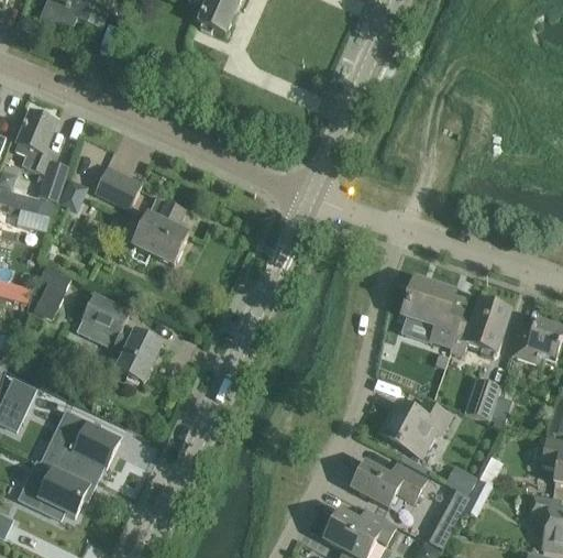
[(50,0),(43,17),(74,29),(77,20),(101,30),(107,17),(119,21),(119,23),(120,23),(128,2),(129,0),(50,0)]
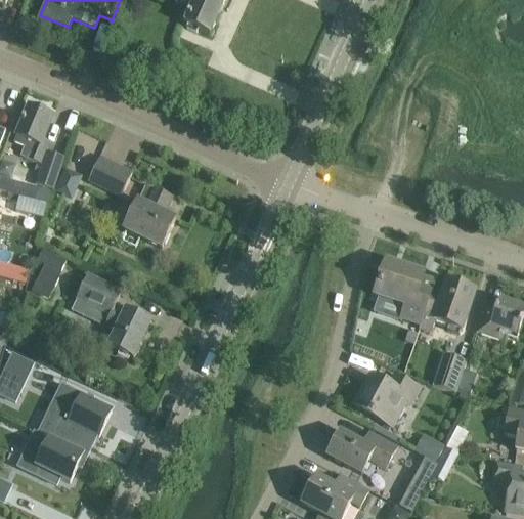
[(192,0),(184,20),(210,32),(224,0),(192,0)]
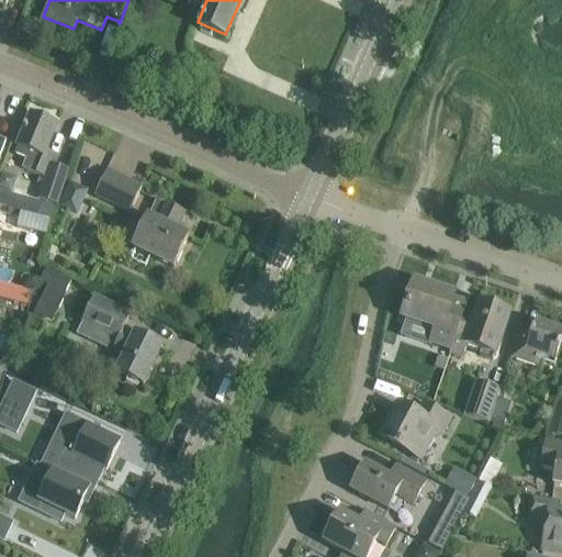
[(25,14),(20,28),(30,31),(35,18),(25,14)]
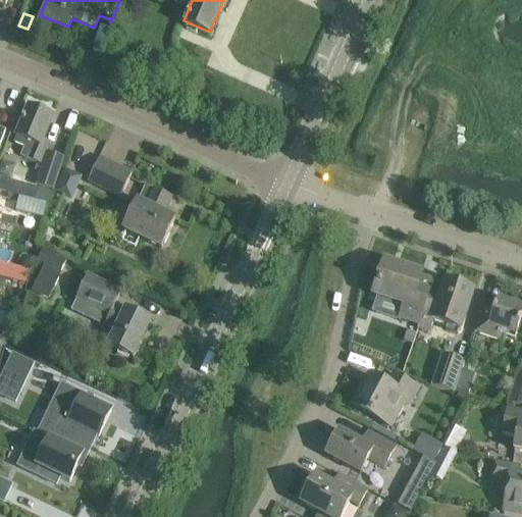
[(12,173),(11,176),(23,179),(23,177),(35,182),(35,181),(51,187),(56,174),(64,155),(51,150),(54,142),(43,137),(53,113),(29,103),(14,139),(24,143),(20,152),(43,161),(38,173),(14,166),(12,173)]
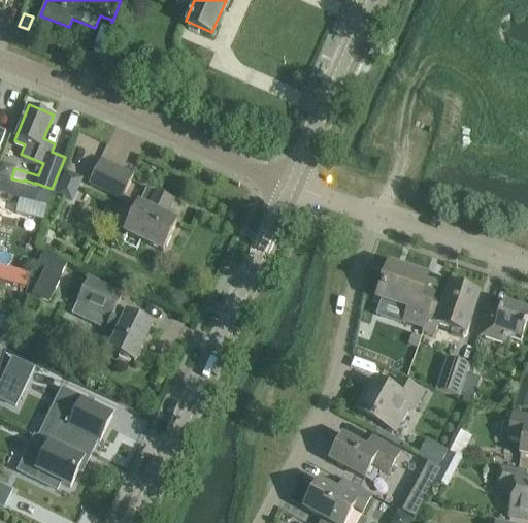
[(101,156),(92,174),(90,180),(123,196),(134,171),(101,156)]
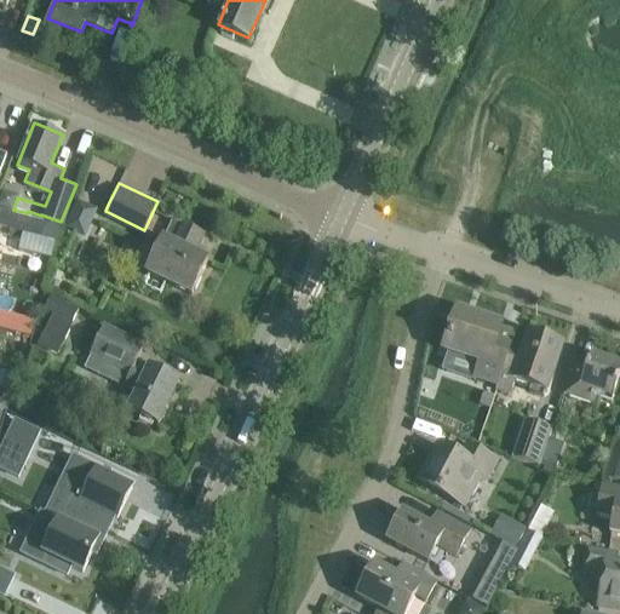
[(3,185),(0,193),(0,202),(13,207),(18,191),(3,185)]
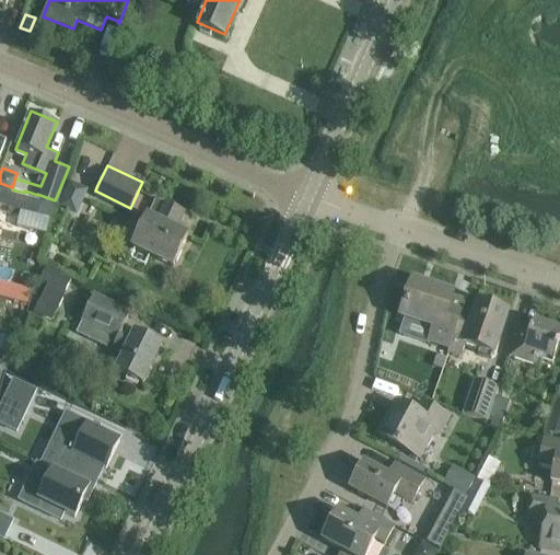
[(67,183),(60,200),(74,206),(81,188),(67,183)]
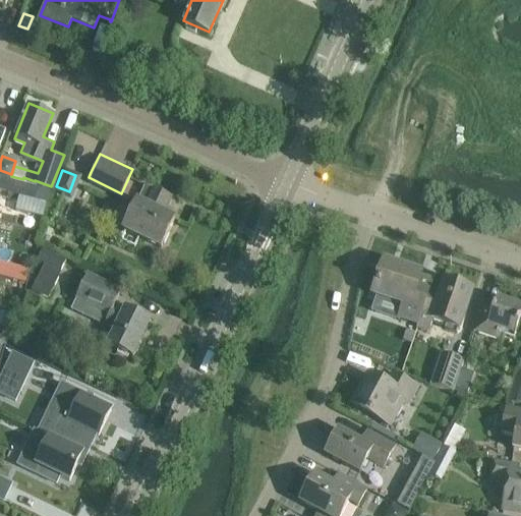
[(0,172),(0,187),(19,192),(23,193),(30,195),(36,196),(40,183),(26,180),(23,179),(11,176),(0,172)]
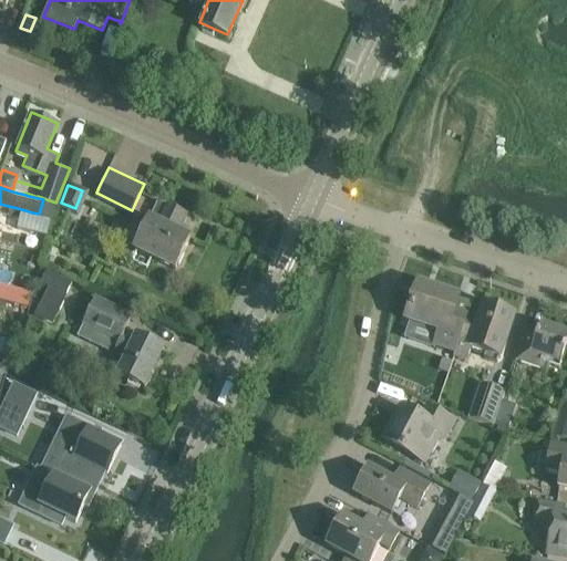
[(134,246),(175,266),(191,234),(178,228),(187,210),(167,201),(158,197),(150,215),(150,214),(134,246)]
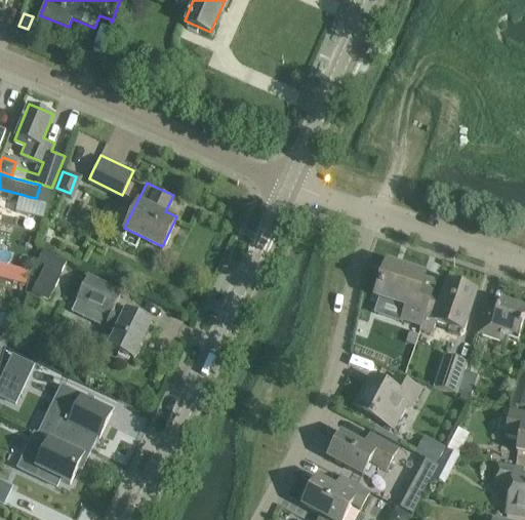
[(73,260),(43,245),(38,254),(55,264),(54,265),(68,271),(73,260)]
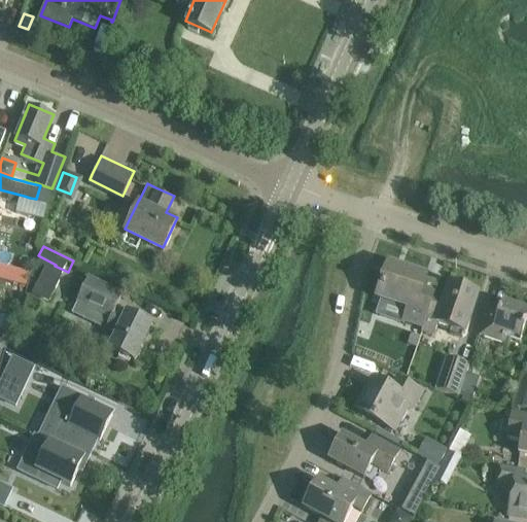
[(423,323),(432,299),(437,280),(436,280),(436,281),(425,277),(426,273),(389,261),(378,294),(409,305),(405,317),(423,323)]
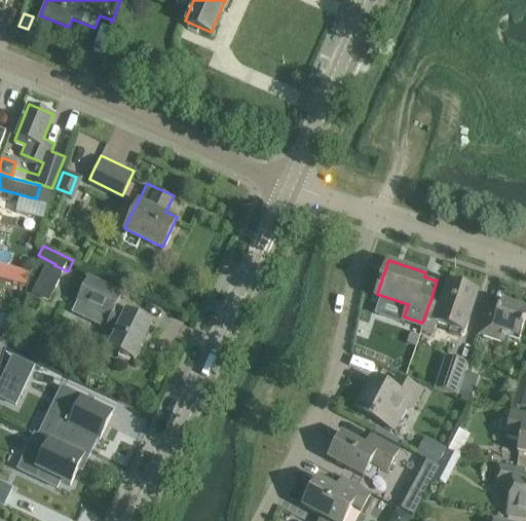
[(0,273),(21,278),(17,290),(24,292),(29,269),(0,262),(0,273)]
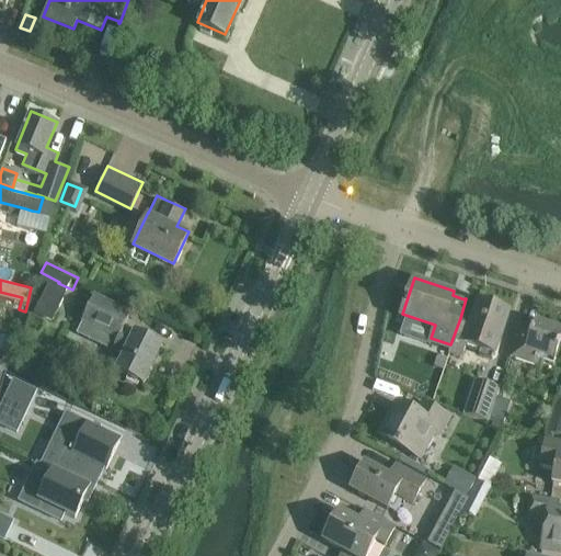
[(116,370),(124,373),(144,382),(163,341),(135,328),(135,329),(124,325),(132,309),(112,301),(93,292),(82,318),(118,335),(113,348),(124,352),(116,370)]
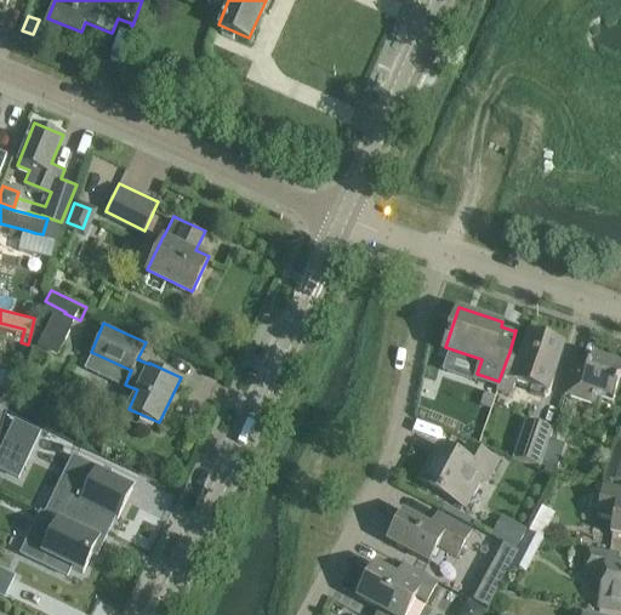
[(499,381),(497,386),(512,391),(517,377),(547,388),(563,342),(530,331),(522,356),(510,352),(499,381)]
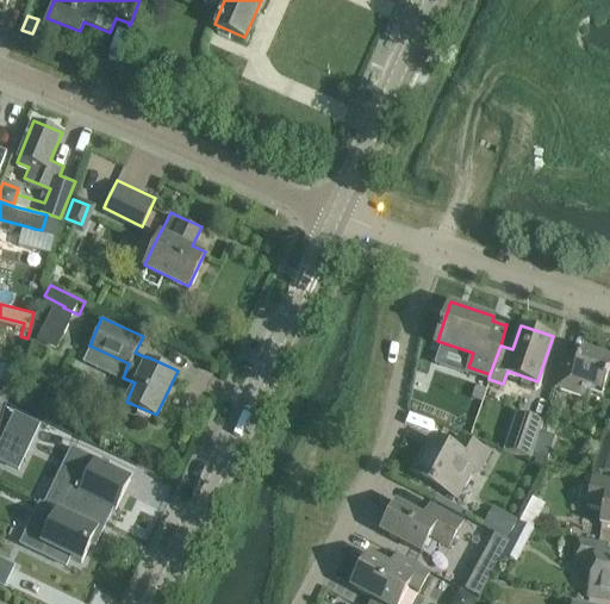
[(609,354),(582,346),(578,355),(566,352),(555,385),(586,394),(590,383),(604,387),(609,368),(609,354)]
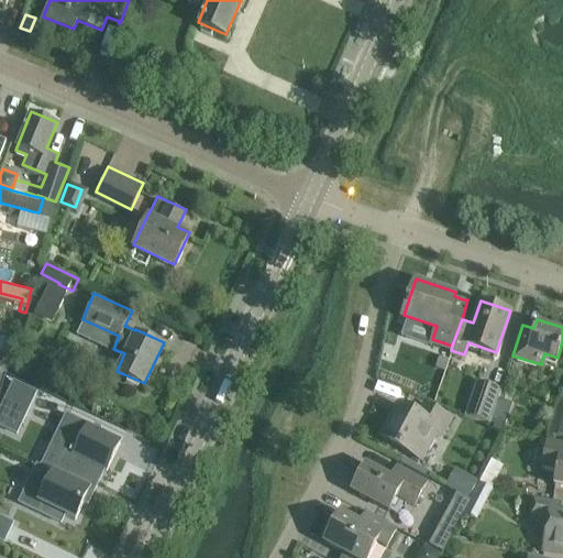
[(426,392),(437,384),(429,373),(418,381),(426,392)]
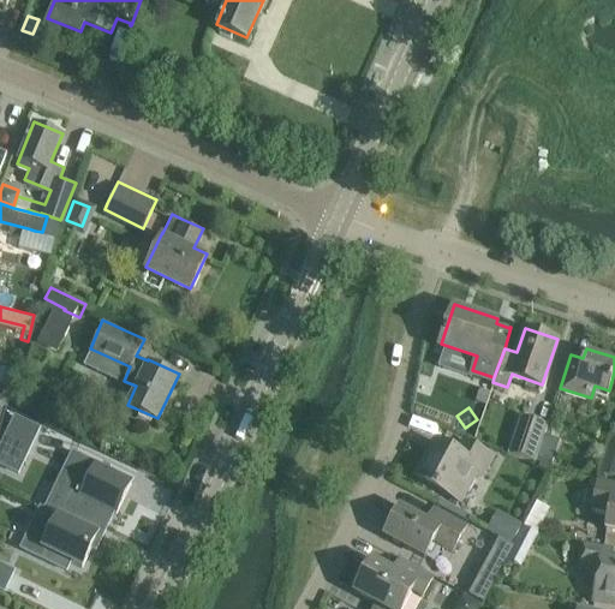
[(536,459),(537,454),(548,422),(520,412),(508,451),(536,459)]
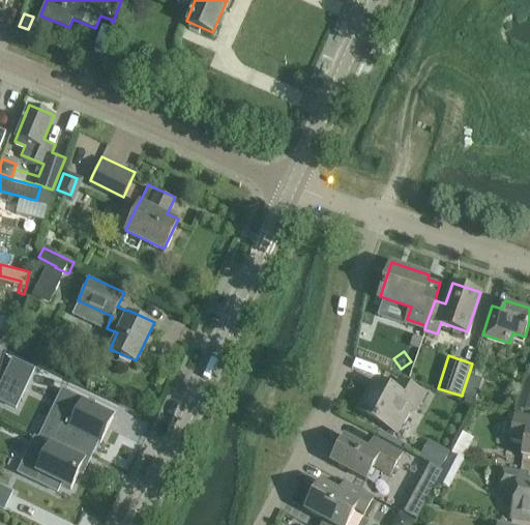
[(34,367),(13,356),(0,383),(0,397),(16,404),(34,367)]
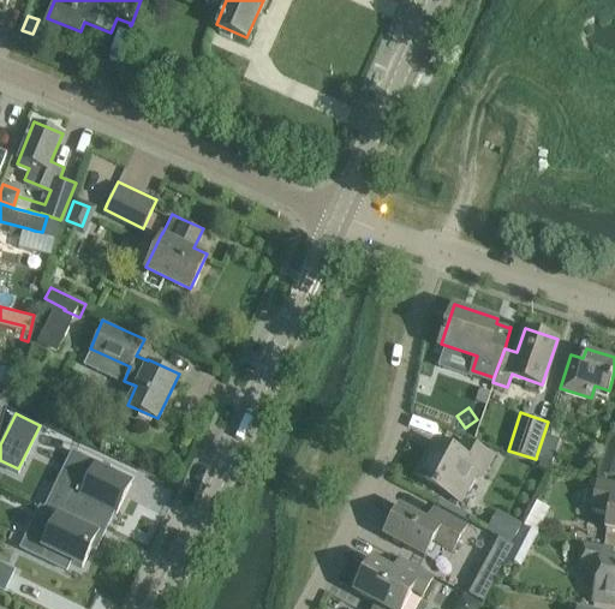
[(548,422),(537,454),(554,460),(561,436),(555,435),(557,424),(548,422)]
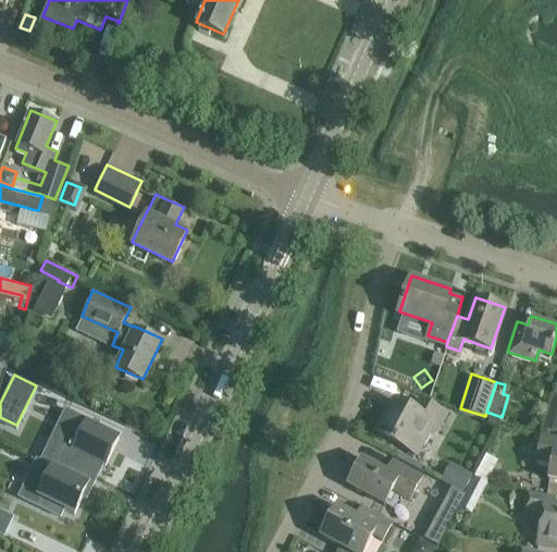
[(376,430),(396,440),(417,452),(431,426),(436,428),(446,409),(420,395),(413,406),(394,396),(376,430)]
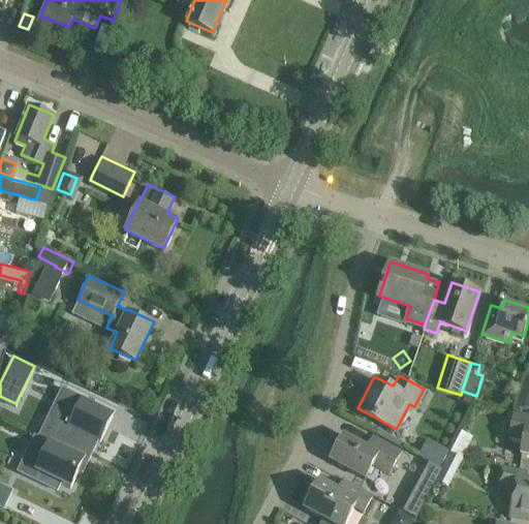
[(528,396),(521,394),(518,406),(528,409),(528,396)]
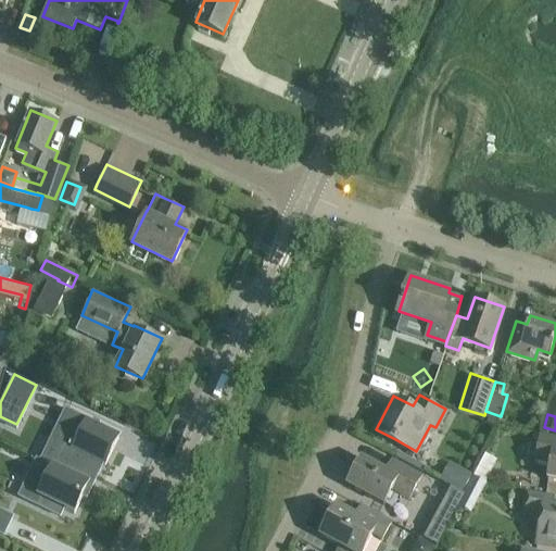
[(21,492),(55,510),(60,512),(63,504),(74,509),(86,484),(90,486),(116,431),(97,423),(91,420),(72,460),(70,459),(64,470),(53,464),(46,479),(30,472),(21,492)]
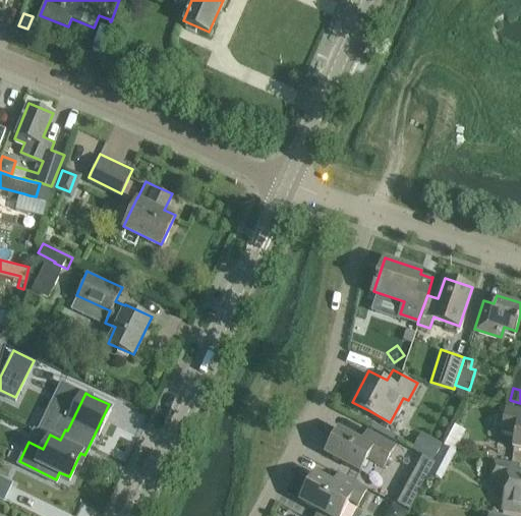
[(520,406),(506,404),(502,428),(515,431),(513,447),(520,448),(520,406)]
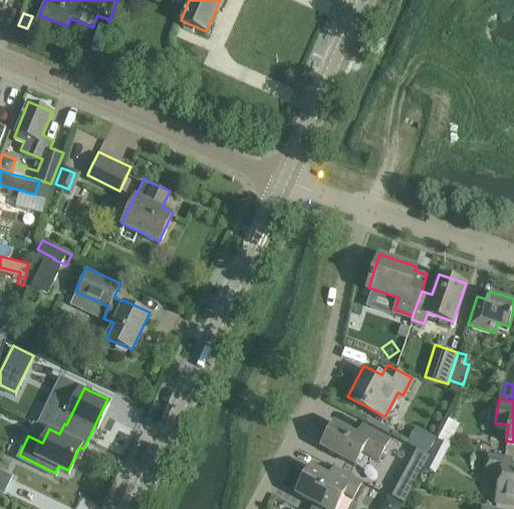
[(321,444),(339,454),(354,463),(362,450),(376,458),(390,437),(380,432),(363,422),(357,433),(334,421),(321,444)]
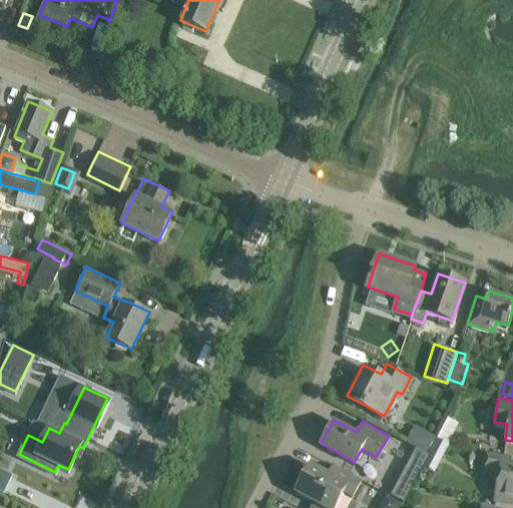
[(427,450),(436,435),(415,423),(406,438),(427,450)]
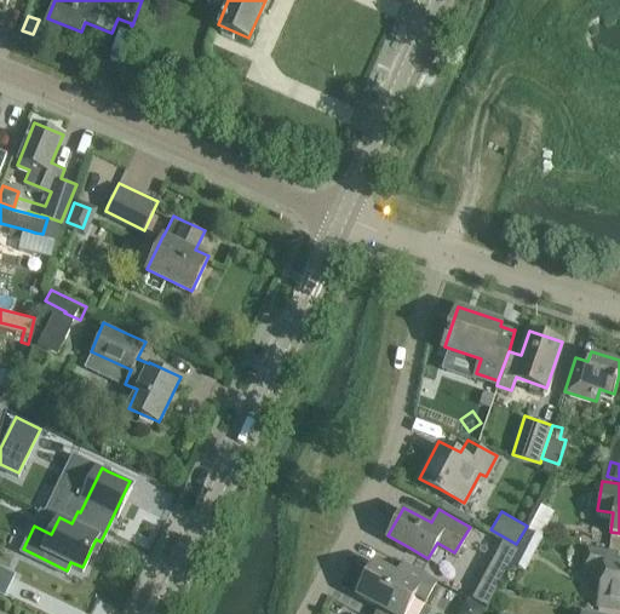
[(492,550),(511,561),(518,546),(484,527),(480,535),(495,544),(492,550)]
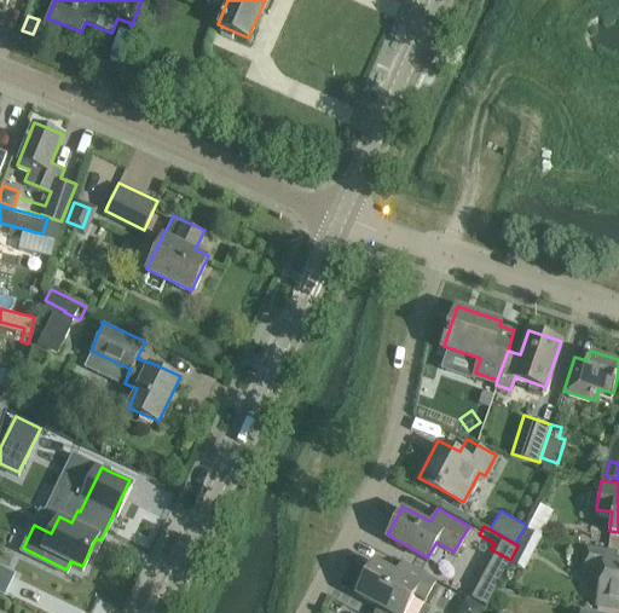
[(594,602),(599,602),(618,606),(618,560),(614,560),(617,551),(583,545),(579,567),(600,571),(594,602)]
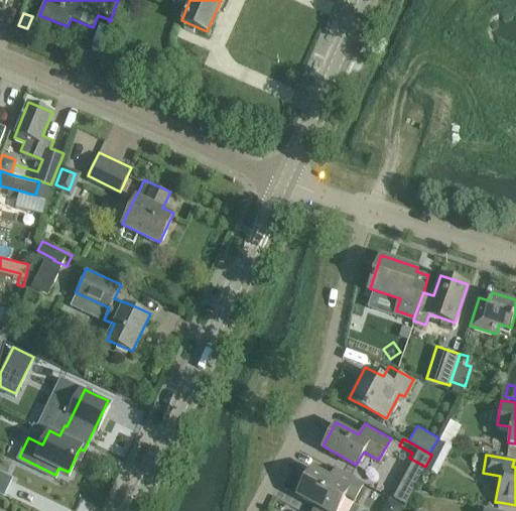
[(297,493),(315,502),(332,510),(336,510),(346,493),(354,498),(363,480),(337,466),(331,476),(315,468),(309,478),(306,476),(297,493)]
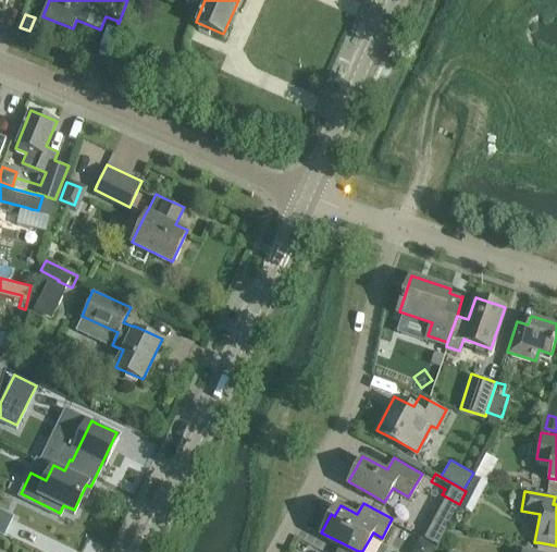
[(13,514),(0,507),(0,530),(4,532),(13,514)]
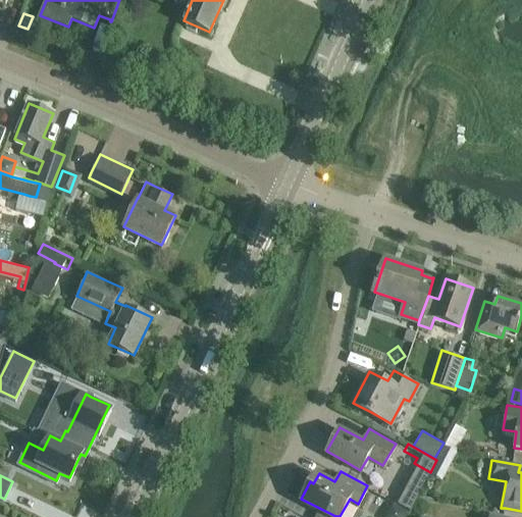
[(393,501),(383,516),(404,516),(409,509),(393,501)]
